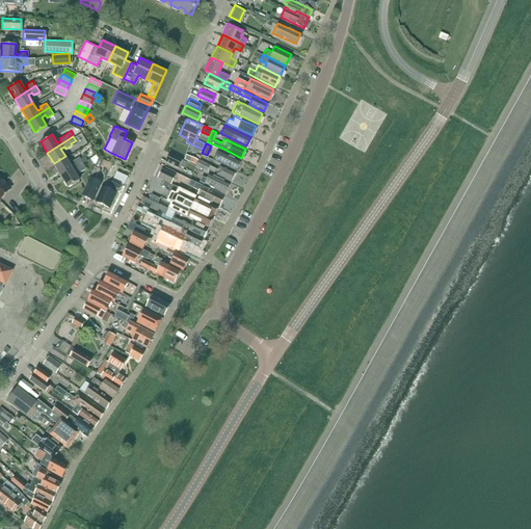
[(240,160),(223,152),(217,149),(212,158),(235,169),(240,160)]
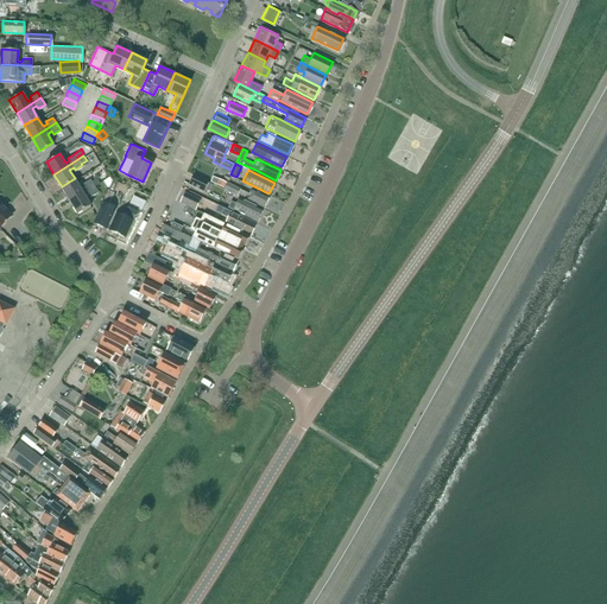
[(213,183),(208,180),(193,172),(189,182),(203,190),(204,186),(210,189),(213,183)]
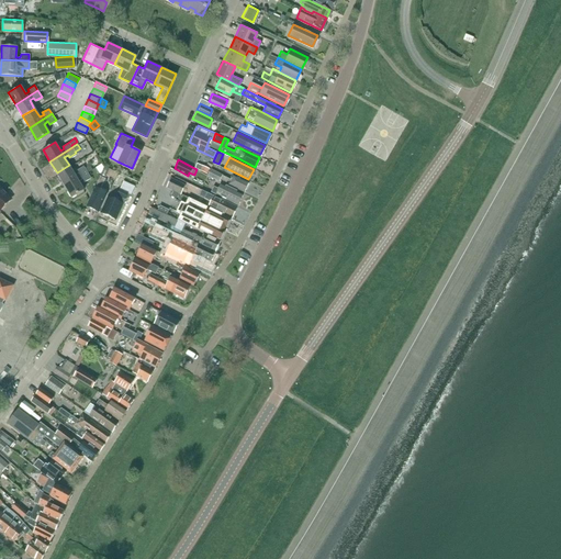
[(200,161),(197,167),(206,171),(209,167),(200,161)]
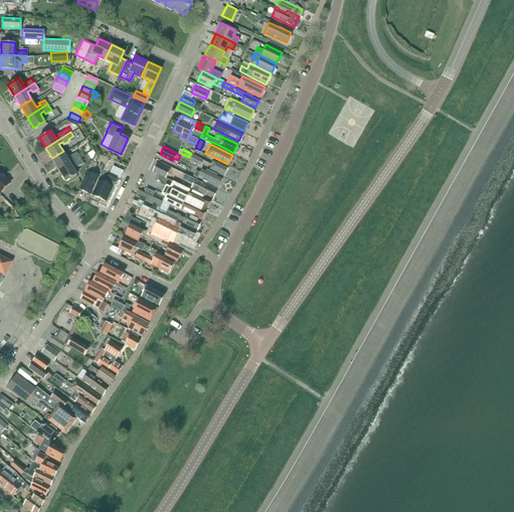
[(68,159),(63,151),(52,158),(58,169),(79,156),(83,154),(81,149),(77,152),(76,151),(70,155),(71,157),(68,159)]
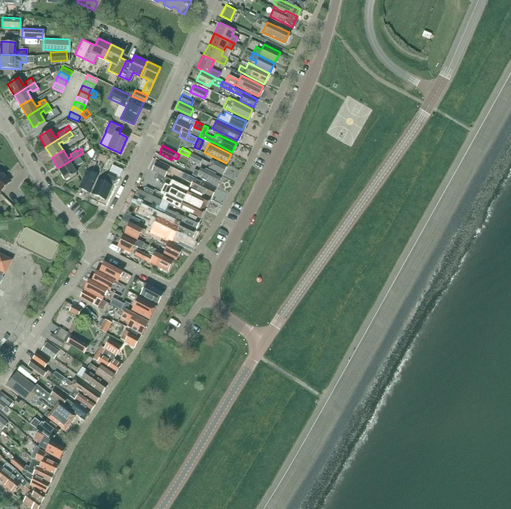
[(90,171),(95,161),(100,151),(95,150),(92,157),(79,186),(88,190),(96,174),(90,171)]
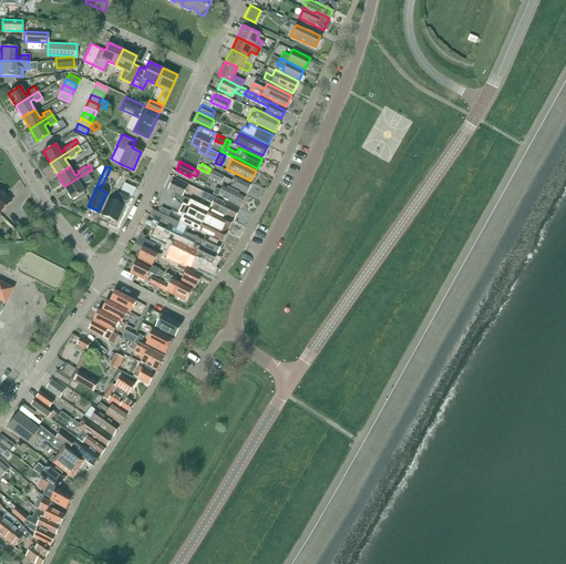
[(212,168),(208,175),(220,181),(245,193),(249,183),(234,175),(232,178),(224,175),(224,174),(212,168)]
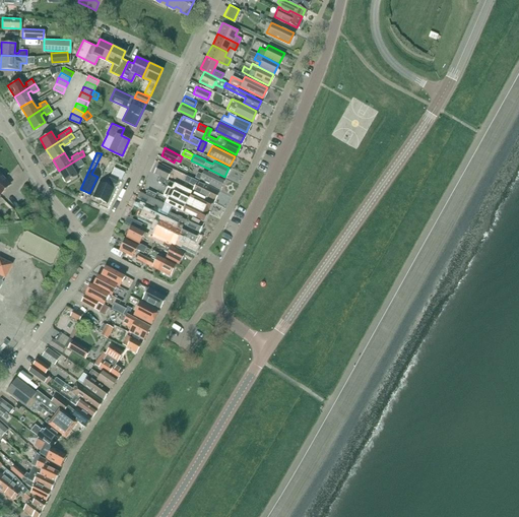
[(80,157),(59,171),(66,181),(77,175),(72,167),(76,165),(77,167),(83,164),(80,157)]
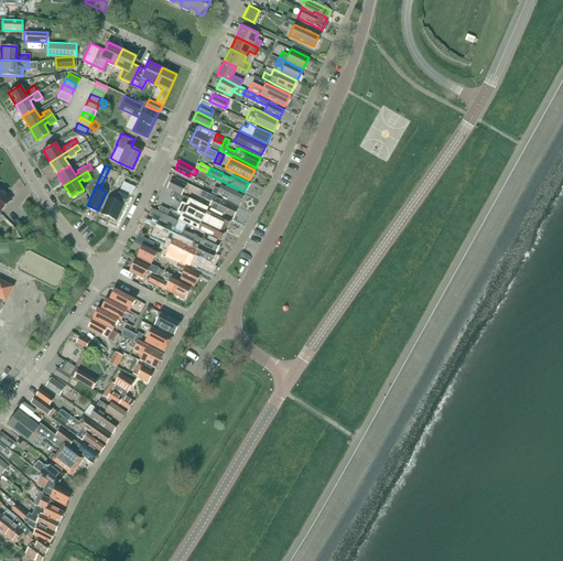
[(170,177),(165,186),(174,191),(180,193),(184,184),(170,177)]
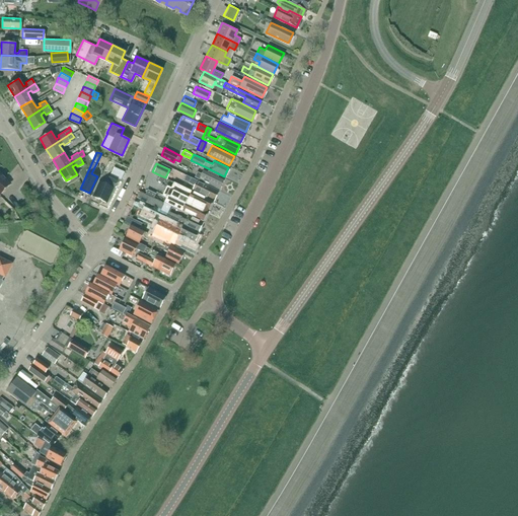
[(99,180),(92,195),(106,201),(114,185),(112,183),(113,182),(115,183),(118,176),(121,178),(125,170),(114,165),(104,182),(99,180)]
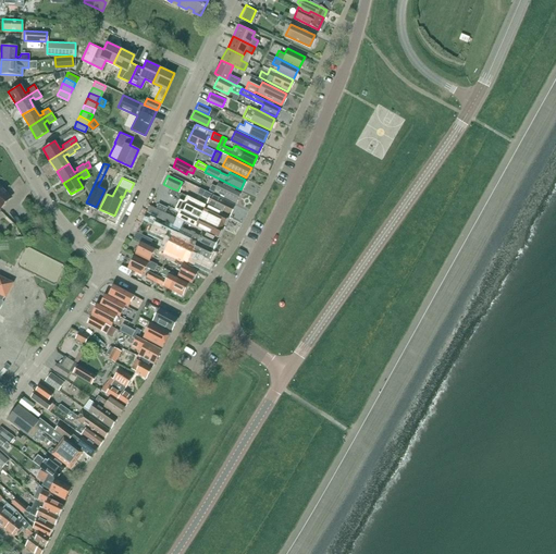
[(211,183),(208,188),(235,201),(239,192),(218,181),(215,185),(211,183)]
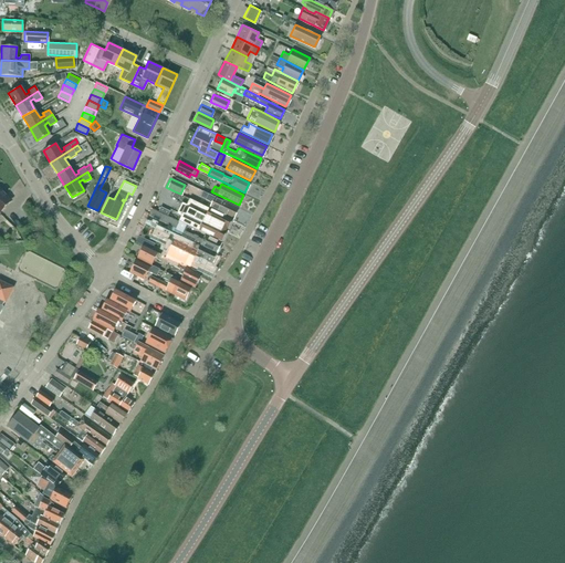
[(0,208),(9,198),(0,189),(0,208)]
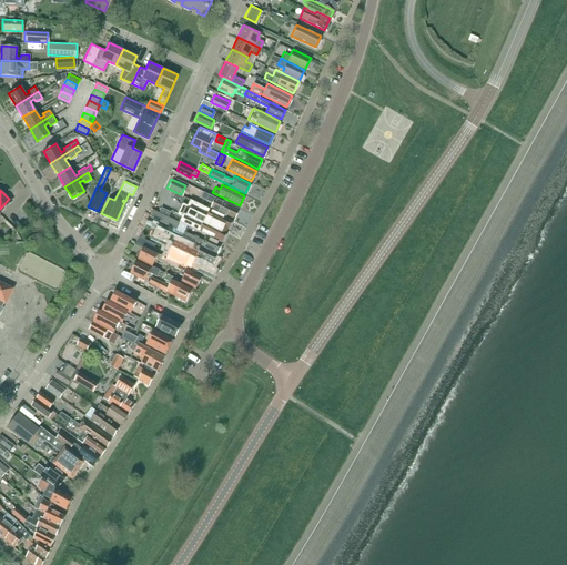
[(209,208),(233,219),(239,208),(209,192),(205,198),(205,199),(212,201),(209,208)]
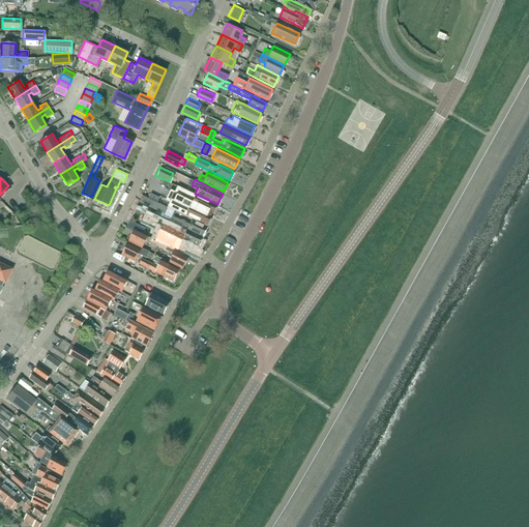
[(217,204),(195,194),(176,184),(174,191),(170,188),(165,198),(169,200),(167,205),(171,207),(174,209),(207,225),(217,204)]
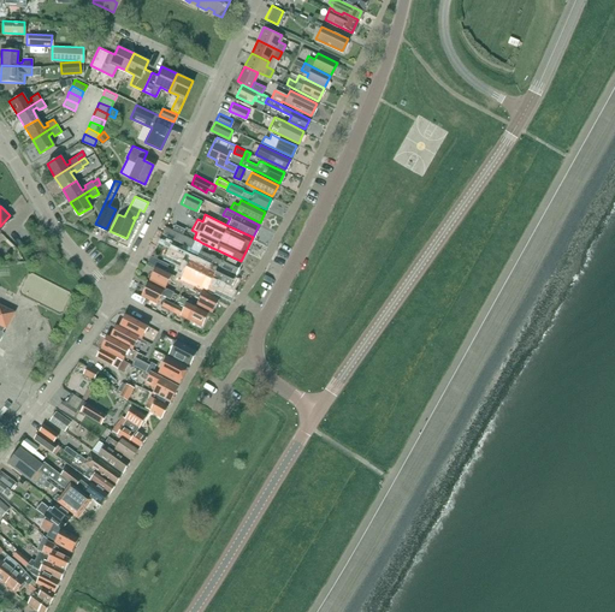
[(202,243),(199,241),(194,238),(182,232),(172,229),(171,229),(164,225),(160,233),(190,247),(189,249),(197,254),(202,243)]
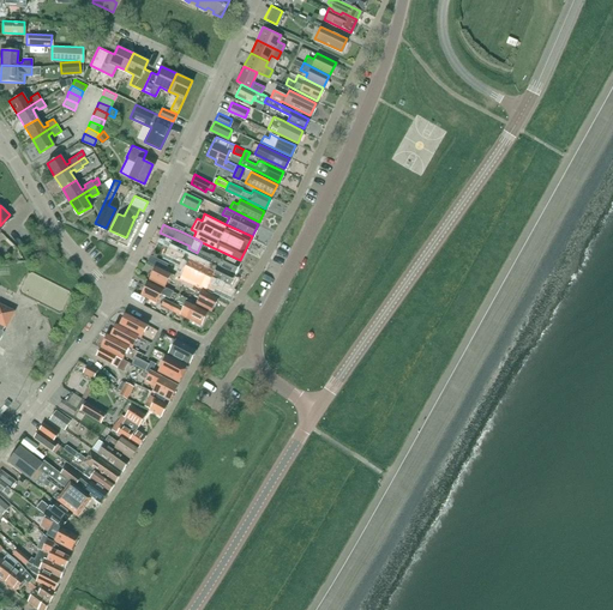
[(160,258),(156,265),(184,278),(188,281),(191,282),(192,281),(204,287),(205,287),(211,275),(212,271),(203,266),(188,259),(190,255),(178,249),(172,260),(168,263),(160,258)]
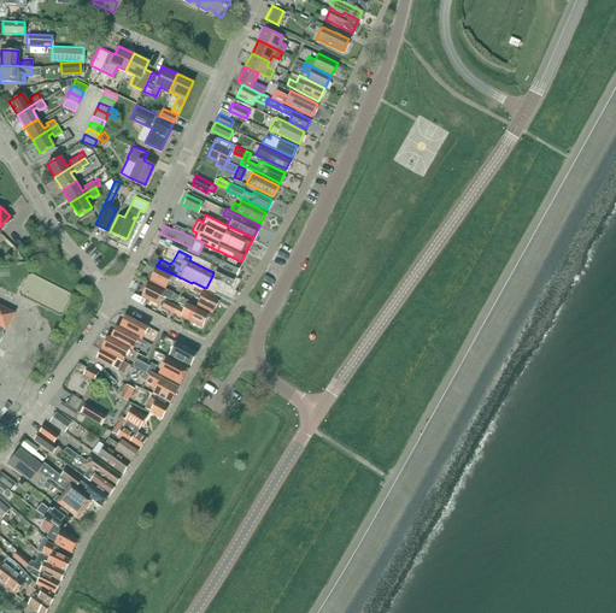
[(157,266),(160,259),(151,254),(147,261),(156,265),(157,266)]
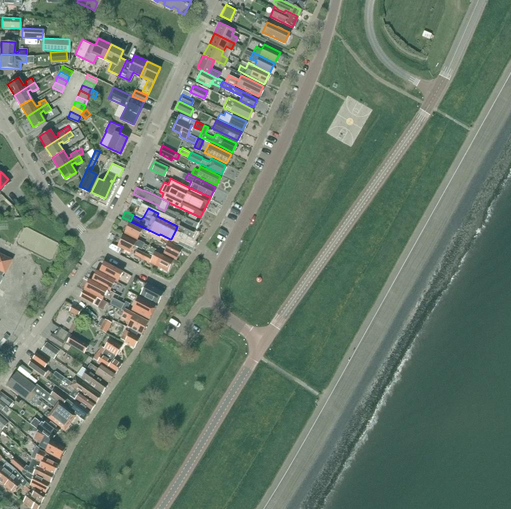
[(172,216),(172,217),(195,228),(196,226),(197,225),(199,223),(198,221),(199,219),(184,212),(183,215),(177,212),(176,213),(172,211),(172,212),(170,215),(172,216)]
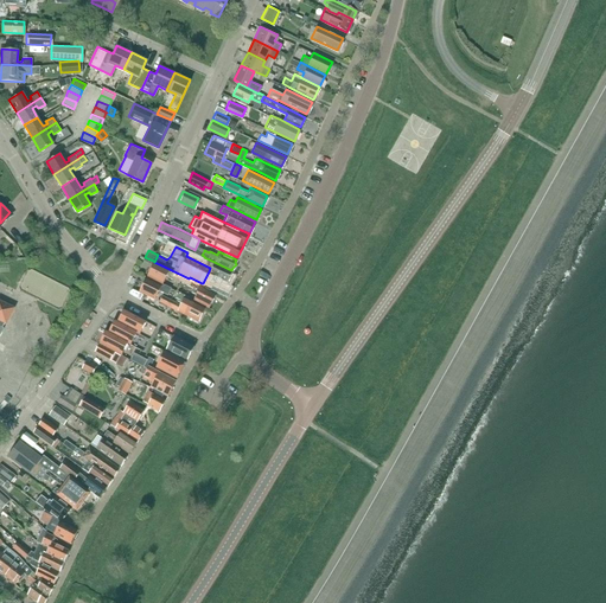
[(227,281),(231,270),(204,257),(201,263),(210,268),(209,271),(227,281)]
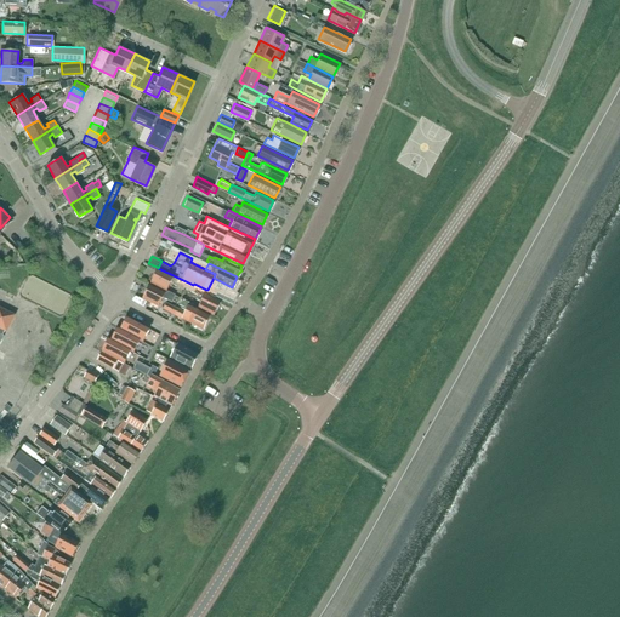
[(158,268),(157,267),(151,281),(165,289),(169,280),(182,287),(186,281),(158,268)]
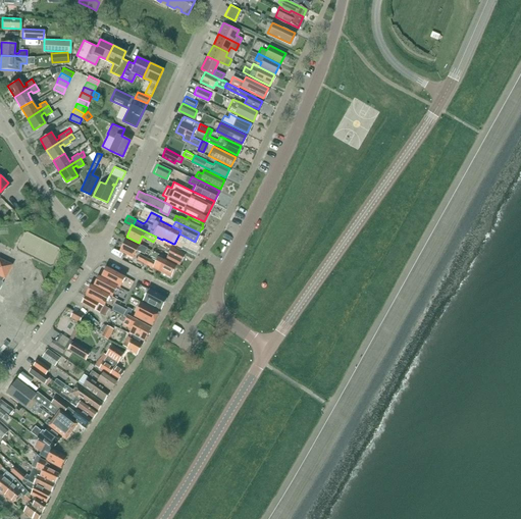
[(125,238),(119,249),(132,255),(136,248),(144,252),(147,246),(141,243),(140,245),(138,244),(138,245),(125,238)]
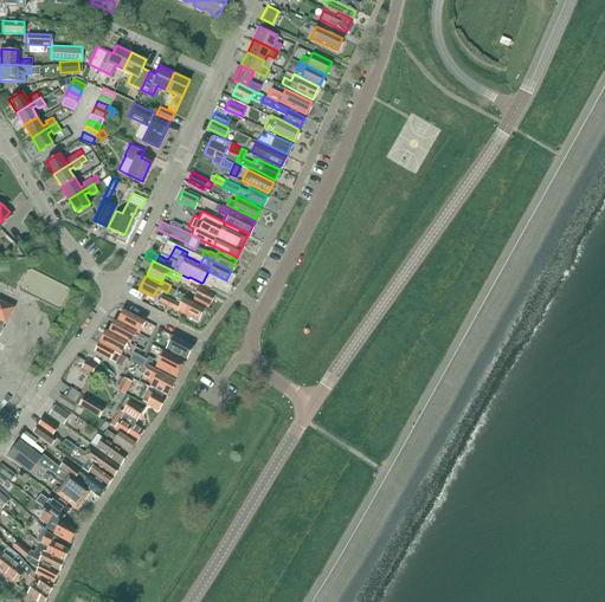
[(200,285),(201,283),(190,277),(188,278),(186,277),(184,282),(193,285),(191,290),(195,292),(193,298),(208,305),(214,292),(200,285)]
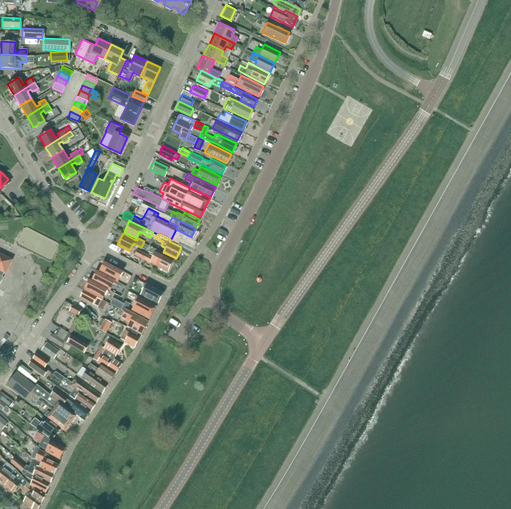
[(151,255),(144,252),(142,257),(166,269),(172,259),(160,252),(161,251),(150,245),(148,250),(152,252),(151,255)]
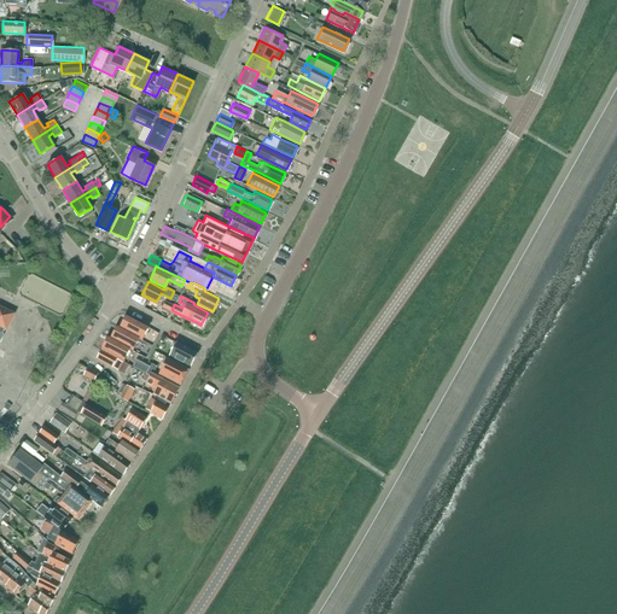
[(172,310),(174,304),(166,299),(162,305),(172,310)]
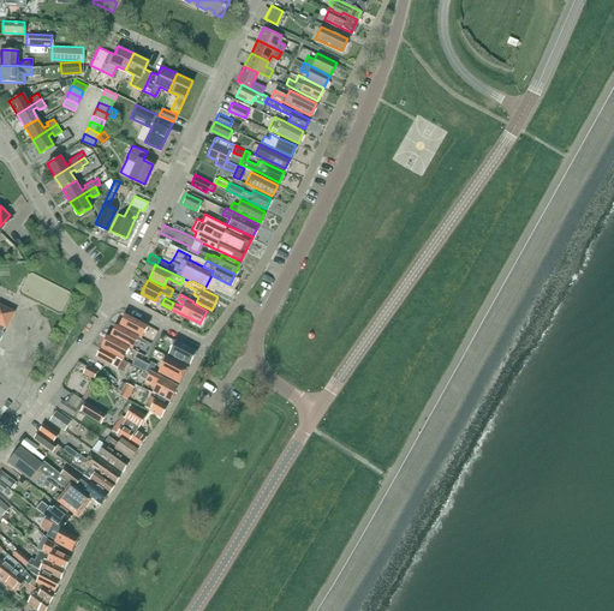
[(0,335),(3,330),(1,330),(4,325),(5,327),(13,310),(0,303),(0,335)]
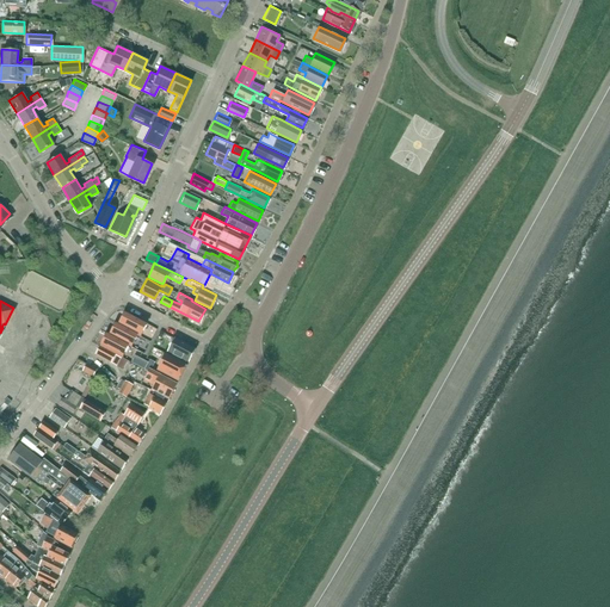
[(118,322),(137,332),(136,333),(140,334),(146,321),(127,311),(125,310),(118,322)]
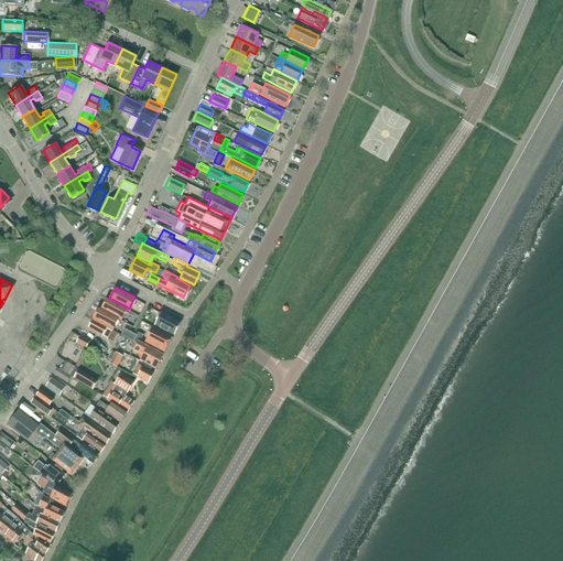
[(101,308),(118,316),(120,319),(126,308),(127,306),(109,298),(107,297),(101,308)]
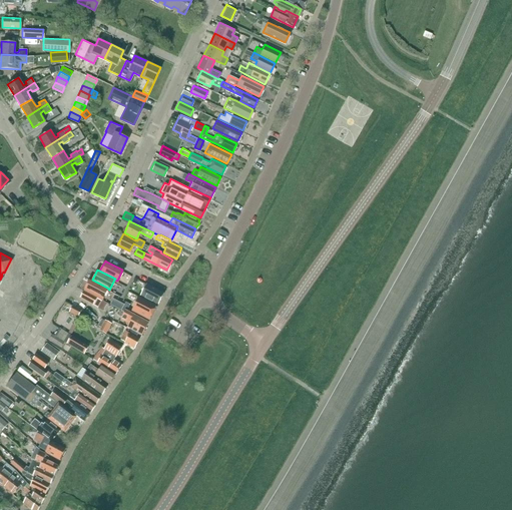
[(85,287),(84,289),(101,298),(107,288),(92,280),(90,278),(85,287)]
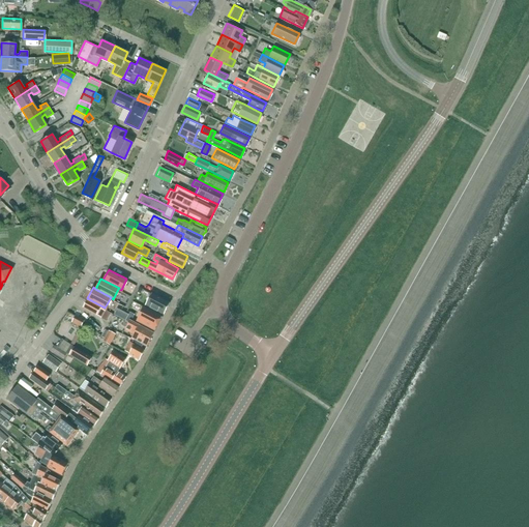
[(150,292),(143,305),(162,315),(169,301),(150,292)]
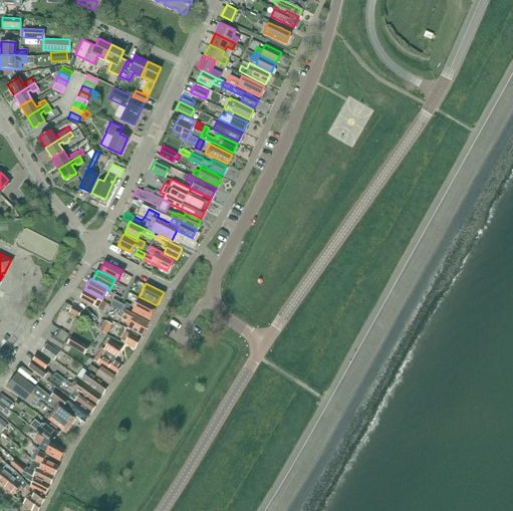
[(83,289),(79,296),(97,306),(100,299),(83,289)]
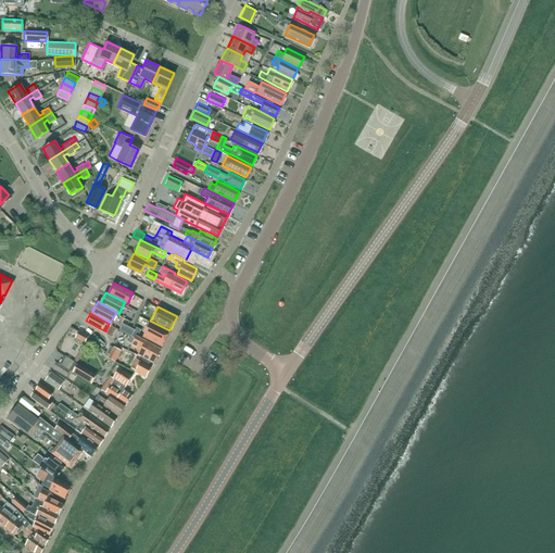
[(150,321),(142,335),(162,344),(169,330),(150,321)]
